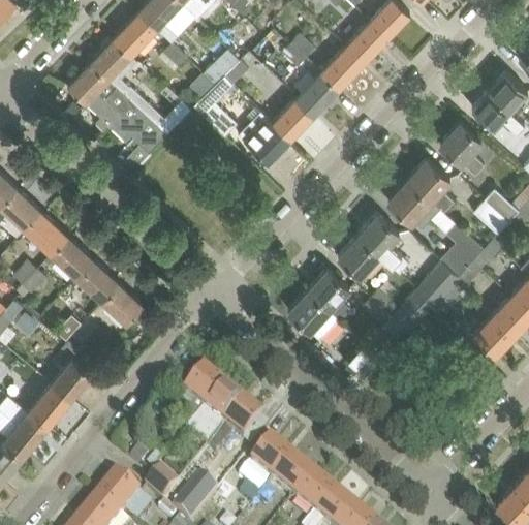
[(0,0),(0,22),(17,5),(10,0),(0,0)]
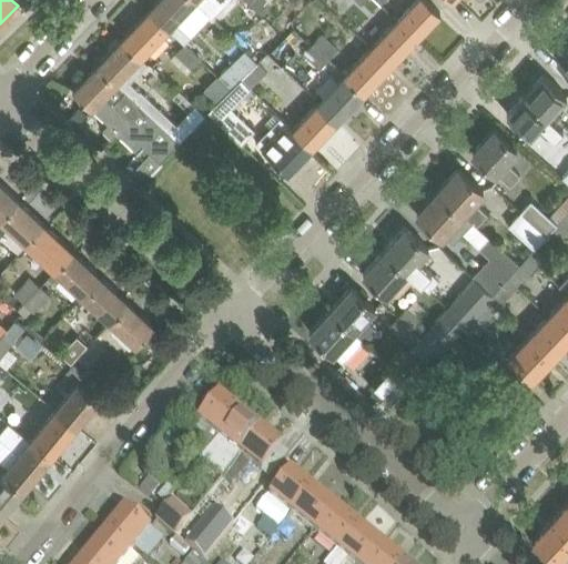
[(189,0),(162,0),(150,13),(209,70),(217,60),(193,36),(190,40),(174,26),(193,7),(194,6),(189,0)]
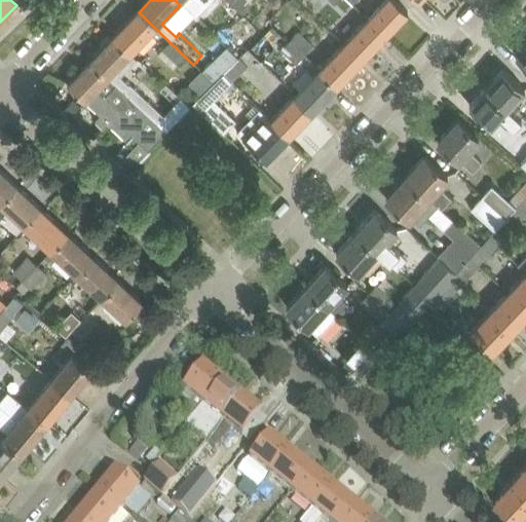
[(175,0),(180,5),(184,0),(208,0),(235,27),(243,19),(241,15),(224,0),(175,0)]
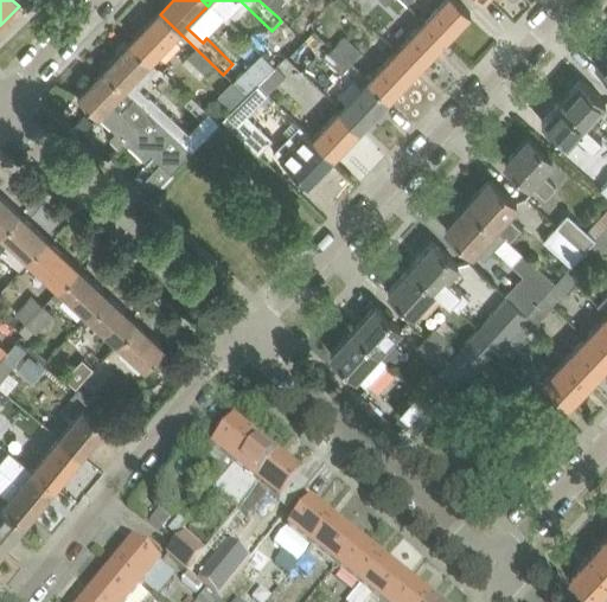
[(280,0),(259,0),(279,18),(288,8),(280,0)]
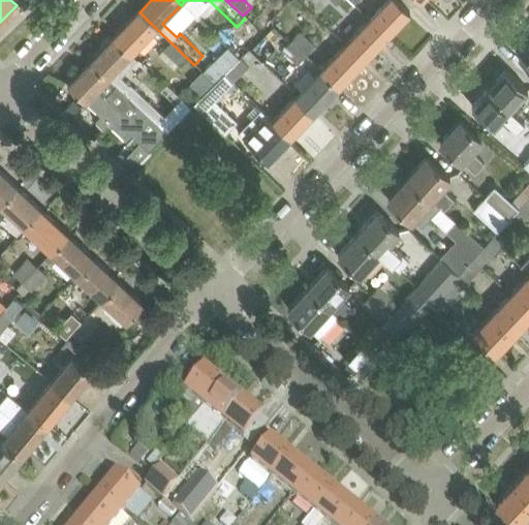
[(271,0),(271,5),(274,8),(278,8),(281,6),(281,0),(271,0)]
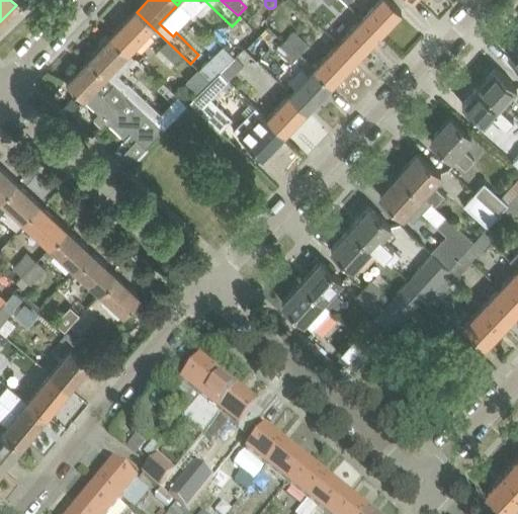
[(337,0),(346,9),(354,0),(337,0)]
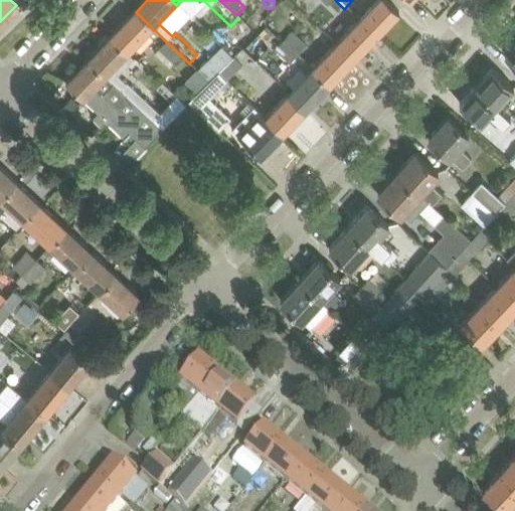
[(383,0),(379,0),(359,21),(377,38),(399,15),(383,0)]
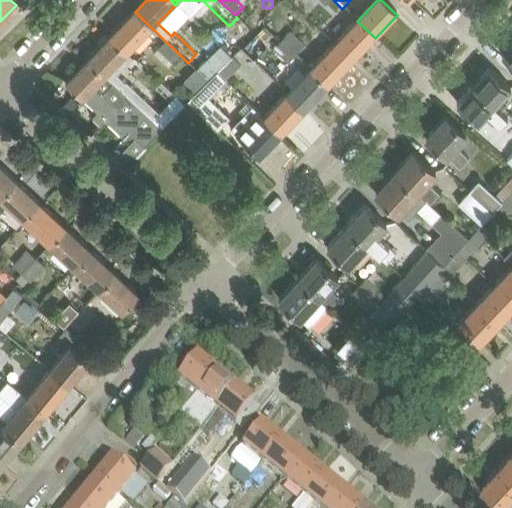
[(7,29),(23,10),(17,5),(1,23),(7,29)]
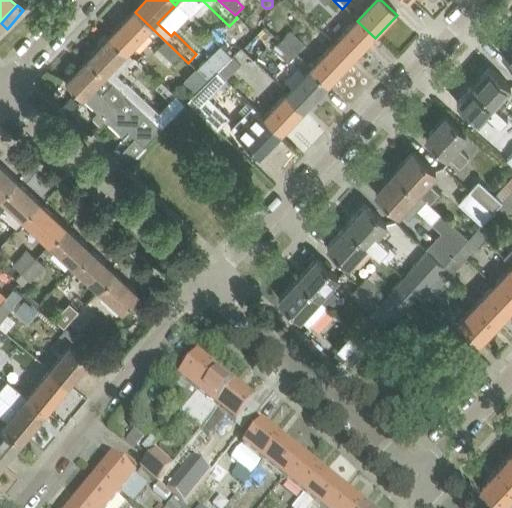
[(130,52),(152,29),(135,12),(111,37),(129,53),(130,52)]
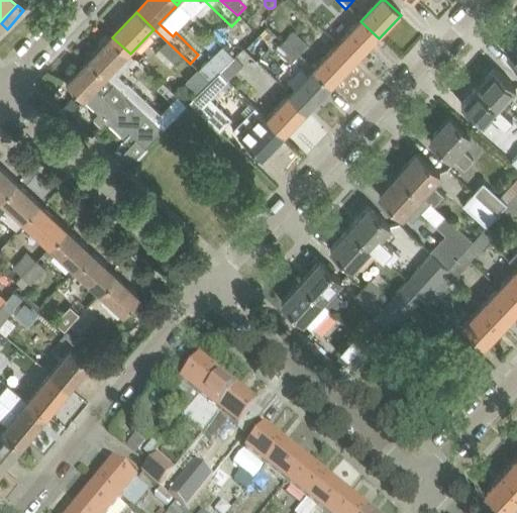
[(354,64),(356,62),(379,38),(360,21),(338,45),(337,46),(354,64)]
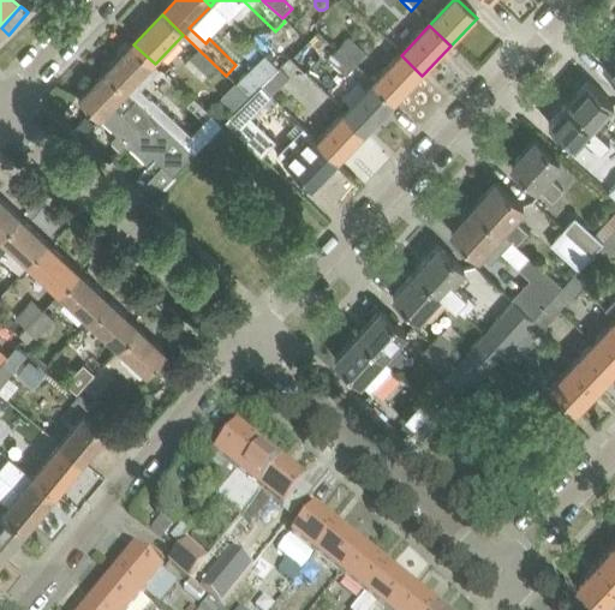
[(348,81),(345,77),(356,67),(339,51),(318,31),(308,42),(342,76),(326,94),(330,99),(348,81)]
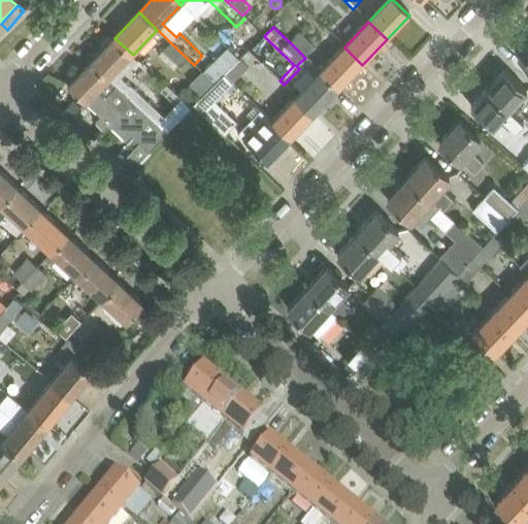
[(299,35),(291,43),(305,58),(314,50),(299,35)]
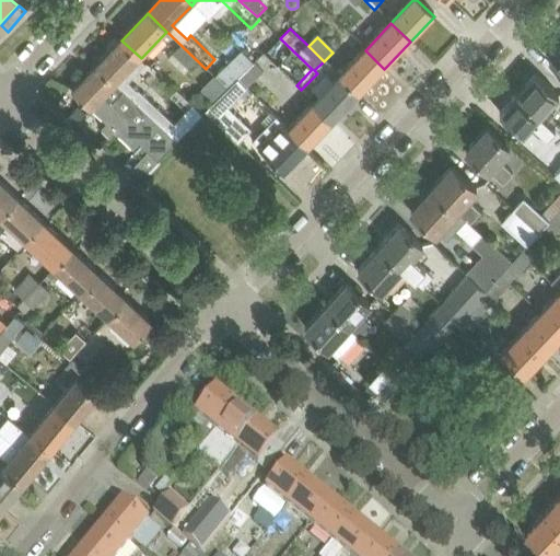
[(126,84),(144,65),(139,60),(141,58),(121,41),(96,67),(124,93),(150,119),(176,145),(202,117),(176,93),(170,100),(185,114),(175,126),(138,92),(137,94),(126,84)]
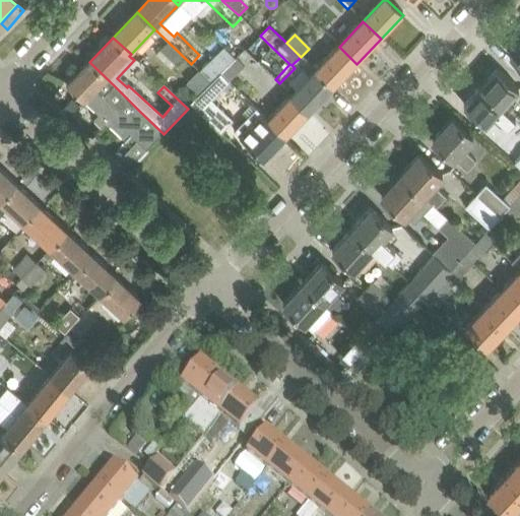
[(519,44),(518,43),(507,55),(519,67),(519,44)]
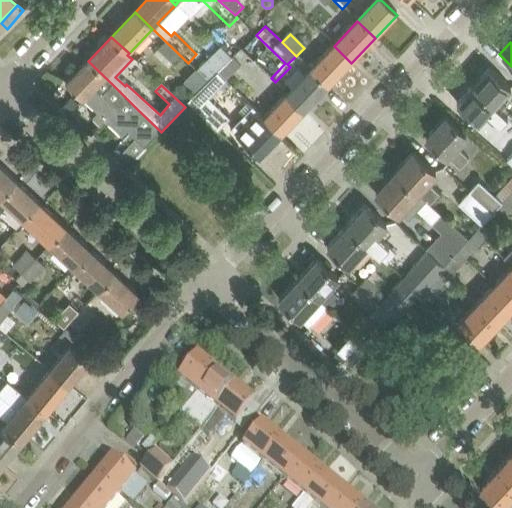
[(180,57),(166,43),(157,52),(171,66),(180,57)]
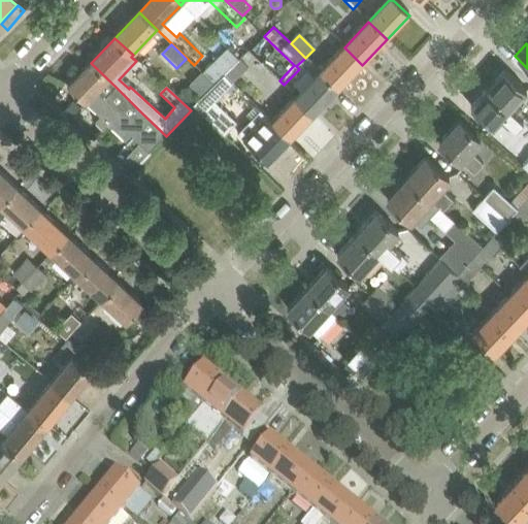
[(321,72),(338,90),(362,65),(344,47),(342,48),(321,72)]
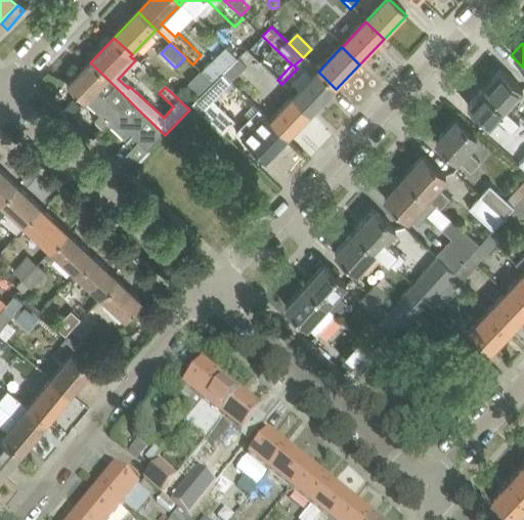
[(225,74),(238,60),(226,49),(202,74),(213,85),(222,76),(222,77),(225,74)]
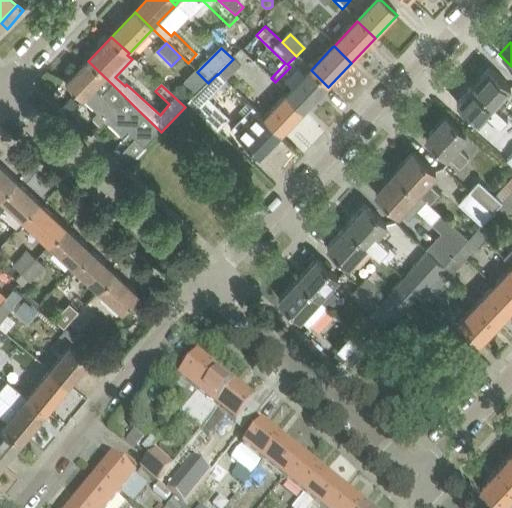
[(235,57),(233,59),(220,72),(217,75),(225,83),(243,65),(235,57)]
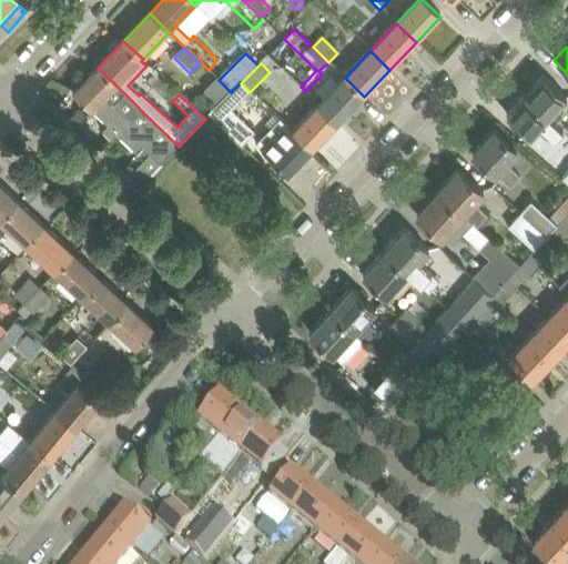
[(98,68),(73,93),(92,112),(103,100),(112,108),(125,94),(98,68)]
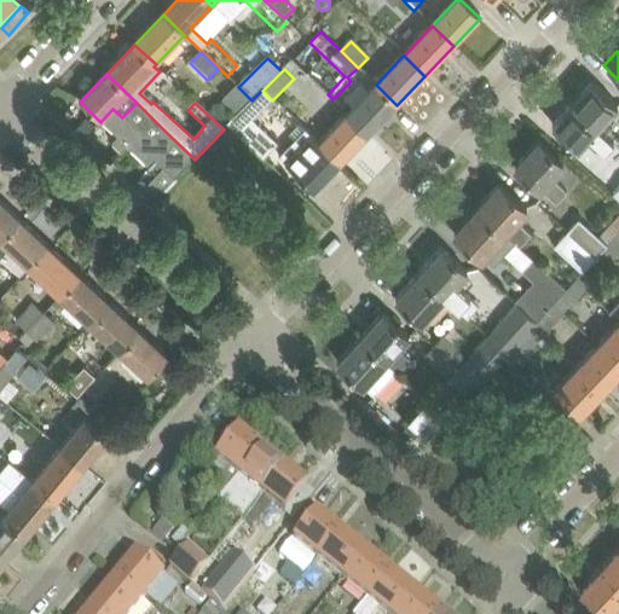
[(376,85),(369,92),(350,113),(347,115),(369,134),(397,105),(376,85)]
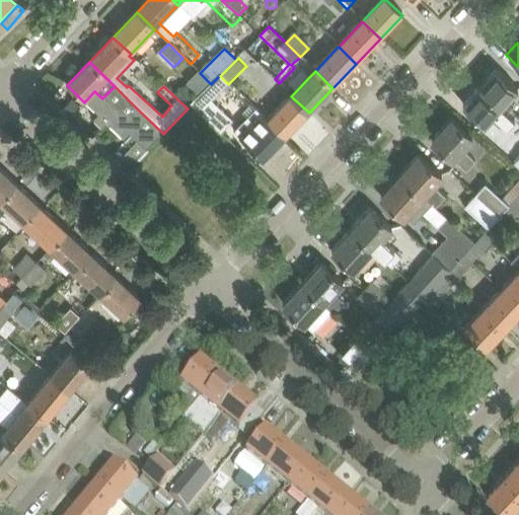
[(497,71),(479,89),(507,114),(515,104),(510,100),(518,90),(497,71)]
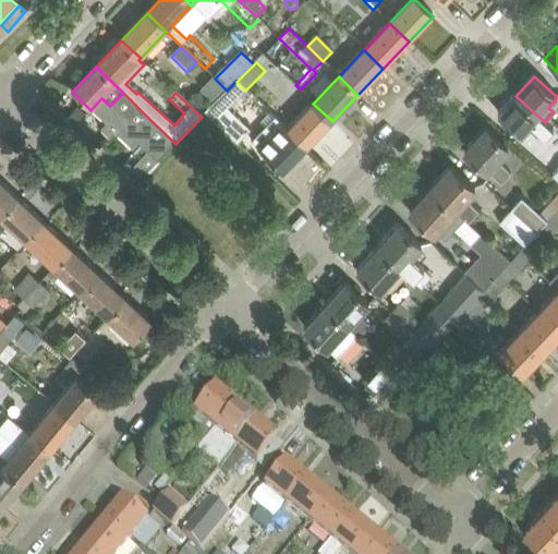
[(215,104),(205,113),(215,122),(227,110),(245,91),(237,82),(237,81),(227,91),(215,104)]
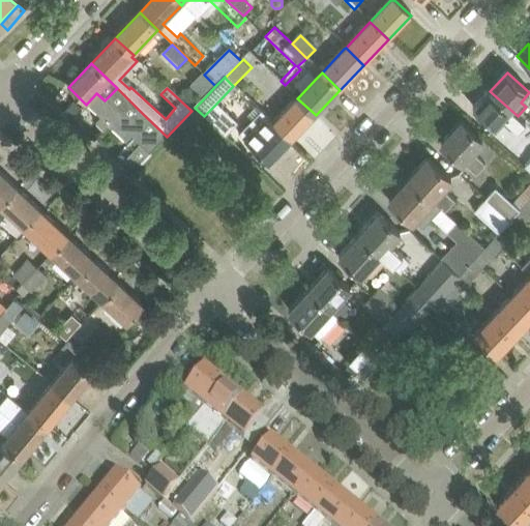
[(134,140),(150,155),(167,137),(142,113),(117,88),(105,100),(96,93),(86,105),(101,120),(96,126),(102,133),(109,126),(128,146),(134,140)]
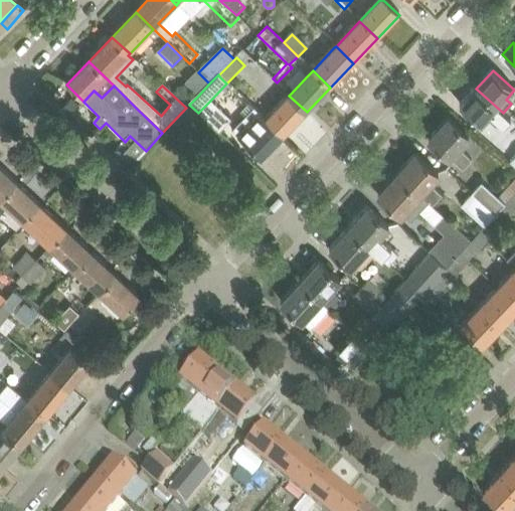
[(503,128),(510,121),(503,114),(503,113),(476,89),(460,107),(481,126),(490,116),(503,128)]
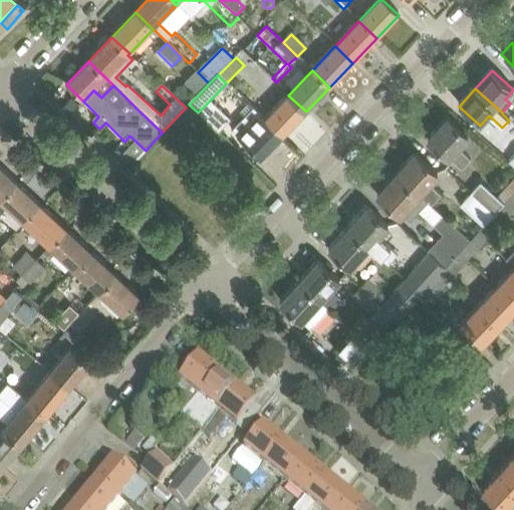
[(263,107),(259,111),(266,118),(265,120),(282,137),(306,111),(288,95),(287,96),(271,113),(263,107)]
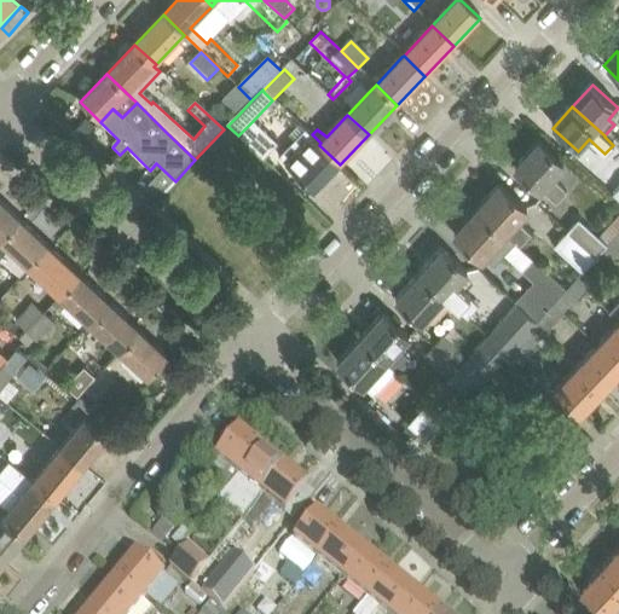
[(86,121),(74,133),(82,140),(93,128),(86,121)]
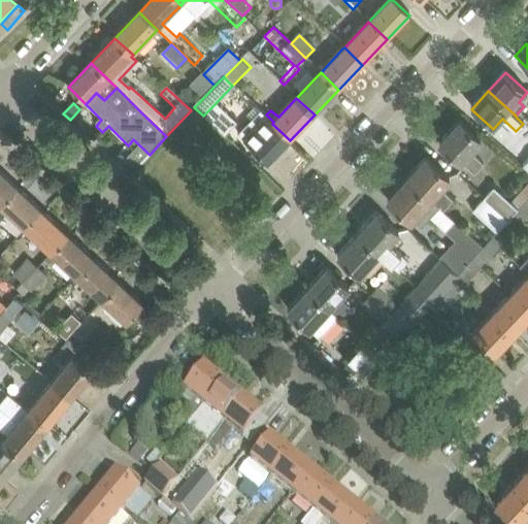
[(215,104),(203,116),(208,122),(224,136),(236,124),(220,109),(215,104)]
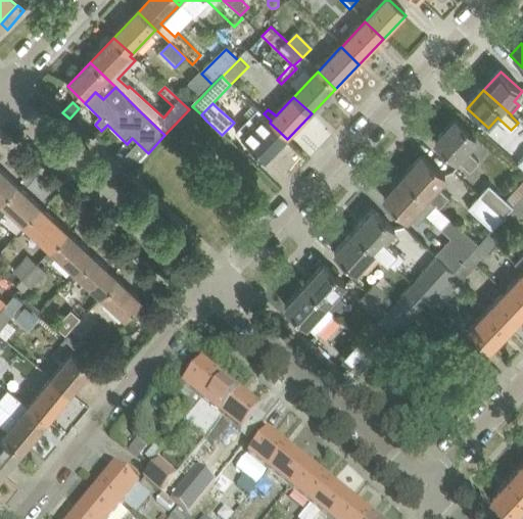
[(244,115),(247,119),(234,133),(265,162),(287,139),(270,123),(271,121),(264,113),(253,104),(244,115)]
